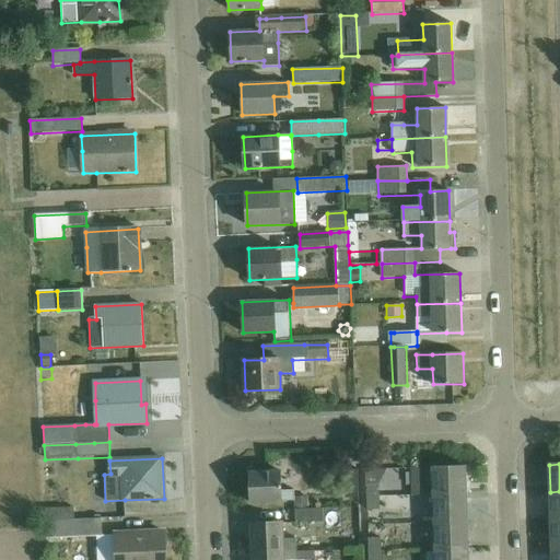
[(433,467),(411,468),(411,497),(434,496),(467,494),(466,467),(433,467)]
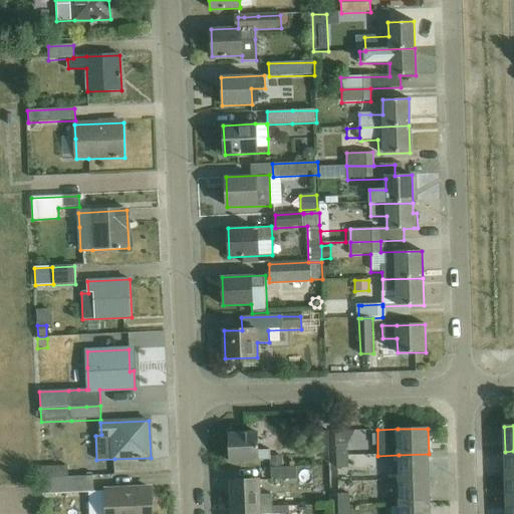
[(329,457),(328,432),(316,432),(316,457),(329,457)]
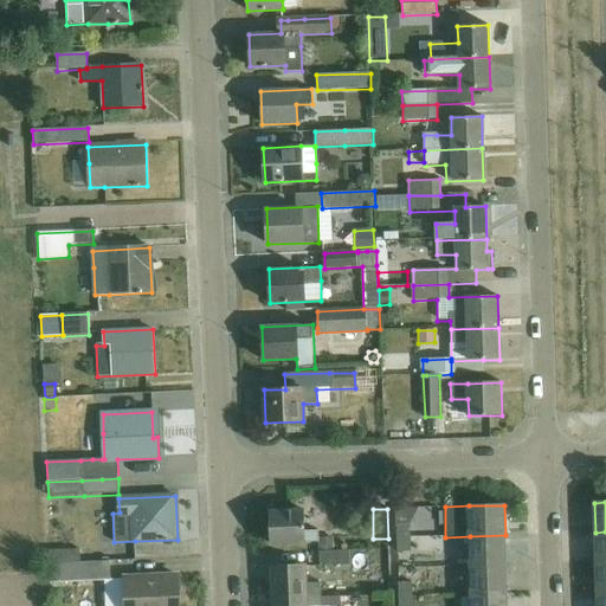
[(302,511),(269,513),(270,545),(318,543),(318,537),(317,530),(303,532),(302,511)]
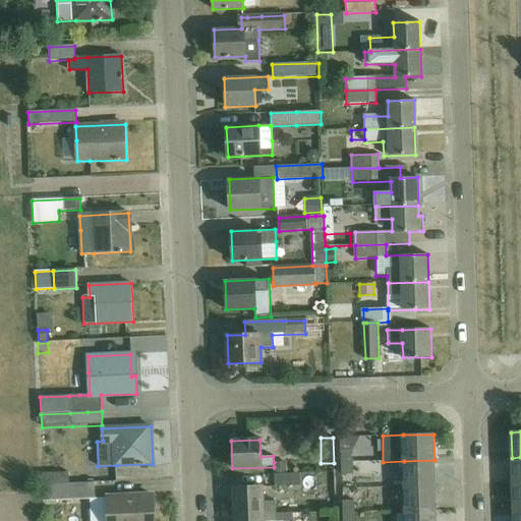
[(341,462),(353,461),(352,449),(341,450),(341,462)]
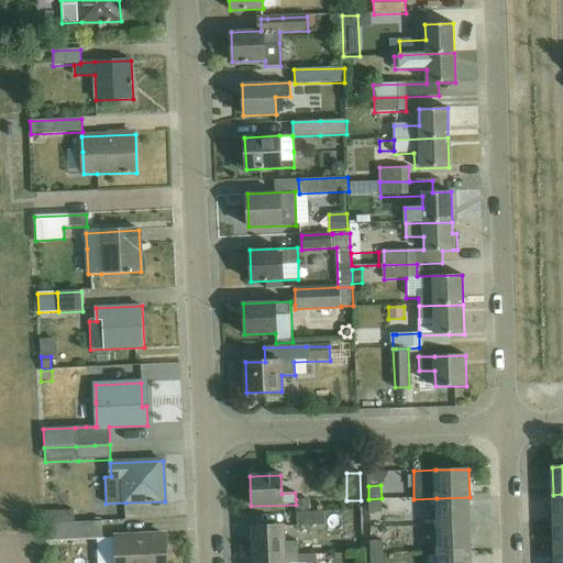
[(562,494),(553,495),(554,522),(562,521),(562,494)]
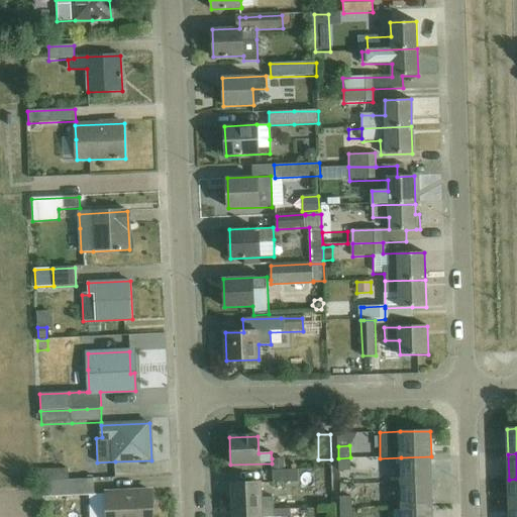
[(431,456),(401,457),(402,483),(432,482),(431,456)]
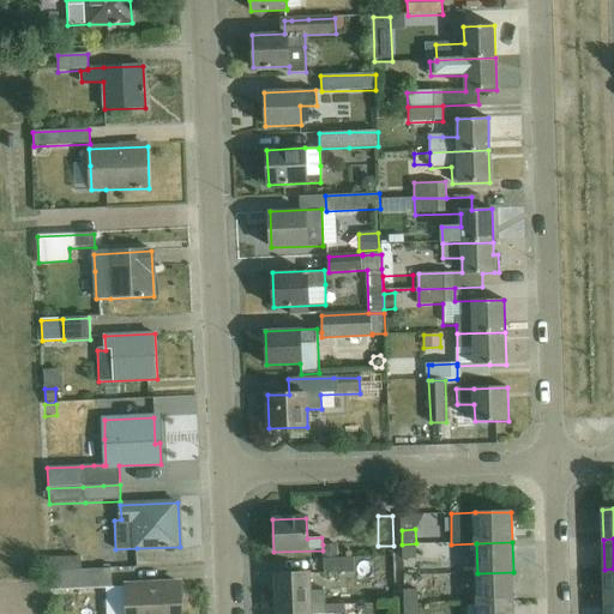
[(416,558),(416,543),(402,545),(402,559),(416,558)]
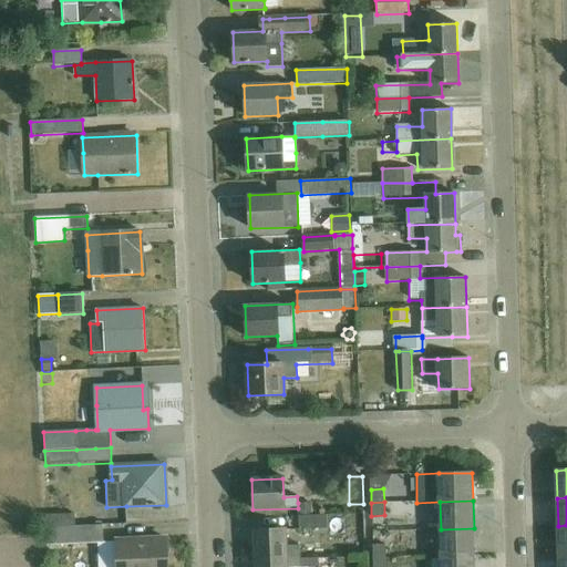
[(311,503),(298,503),(298,508),(298,517),(312,516),(311,503)]
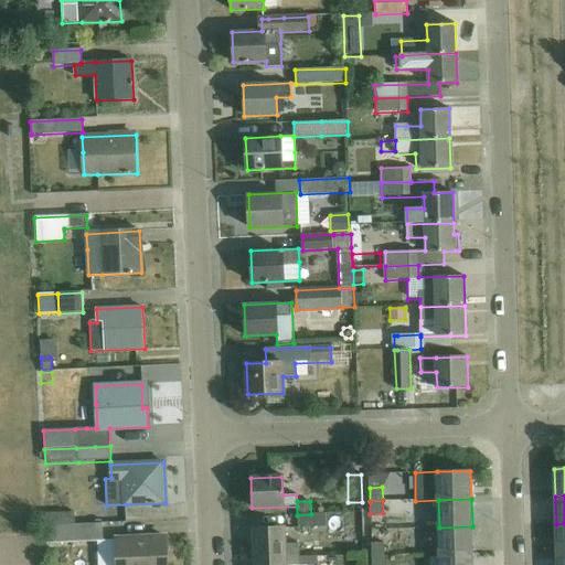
[(48,526),(76,525),(75,512),(48,513),(48,526)]
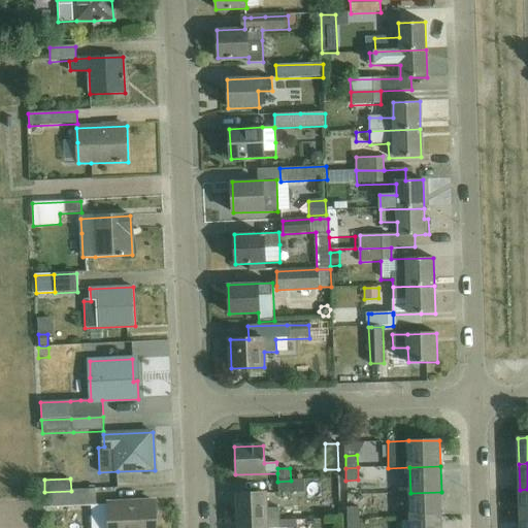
[(304,481),(291,481),(277,482),(277,494),(304,492),(304,483),(304,481)]
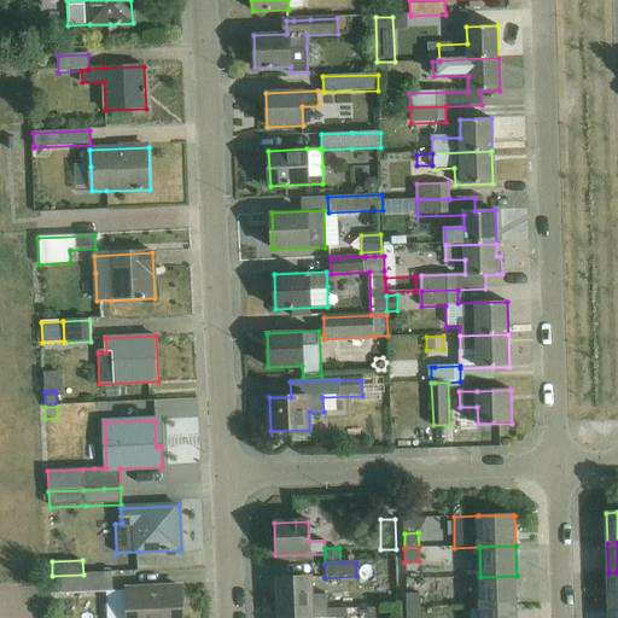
[(111,573),(83,575),(52,576),(53,595),(108,593),(108,617),(182,617),(182,588),(128,590),(112,590),(111,573)]
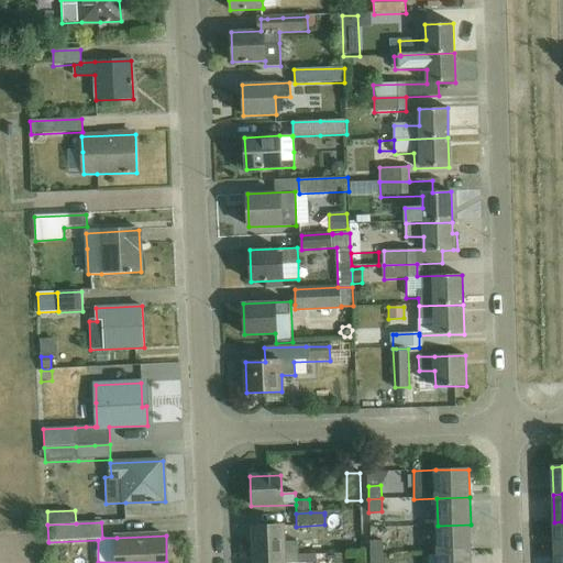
[(254,555),(297,553),(297,544),(284,544),(283,525),(253,526),(254,555)]
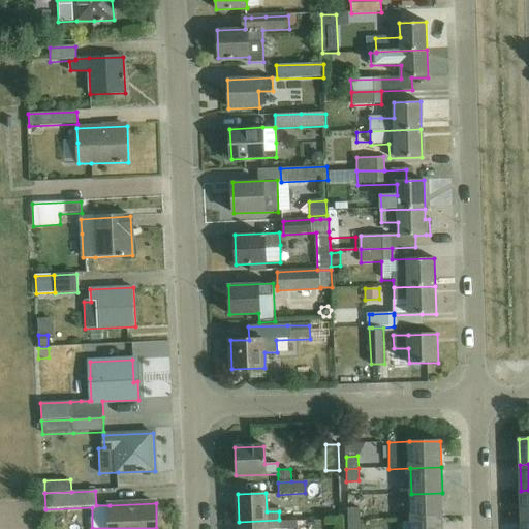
[(442,519),(442,493),(411,494),(411,520),(442,519)]
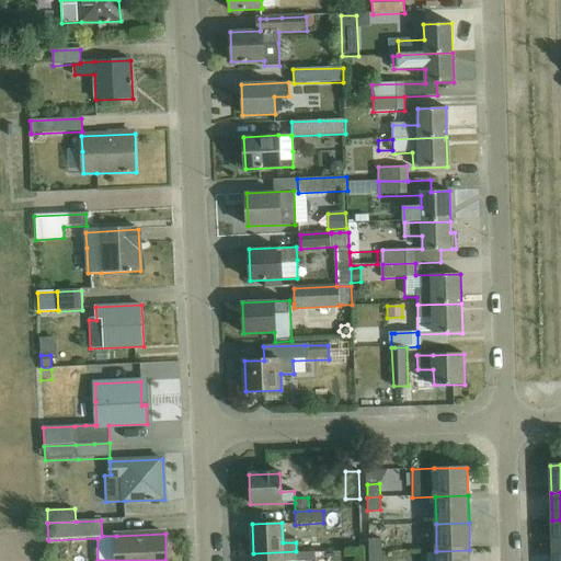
[(368,552),(381,551),(381,538),(368,538),(368,552)]
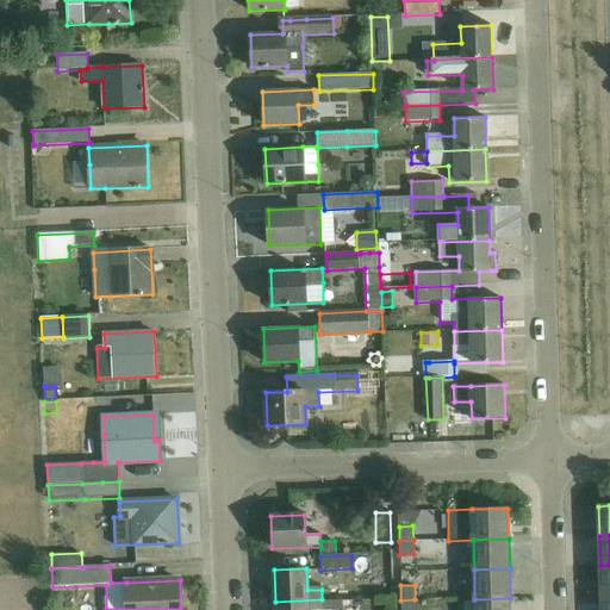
[(342,598),(322,599),(275,602),(274,609),(334,609),(342,609),(342,598)]
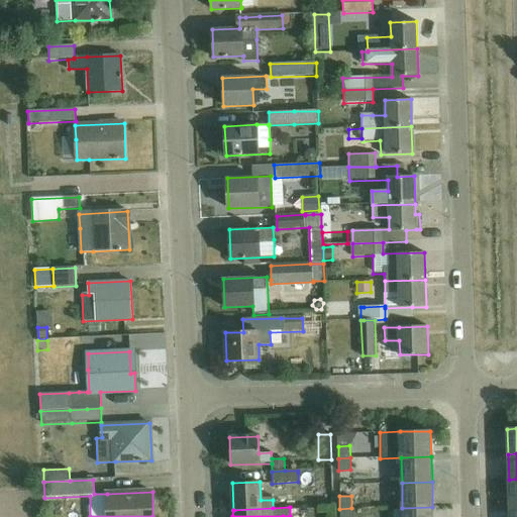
[(380,507),(360,508),(360,516),(377,516),(380,516),(380,507)]
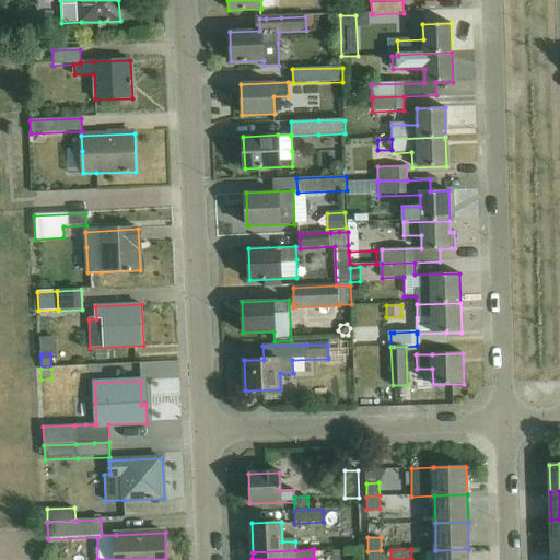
[(468,559),(468,549),(435,550),(435,559),(468,559)]
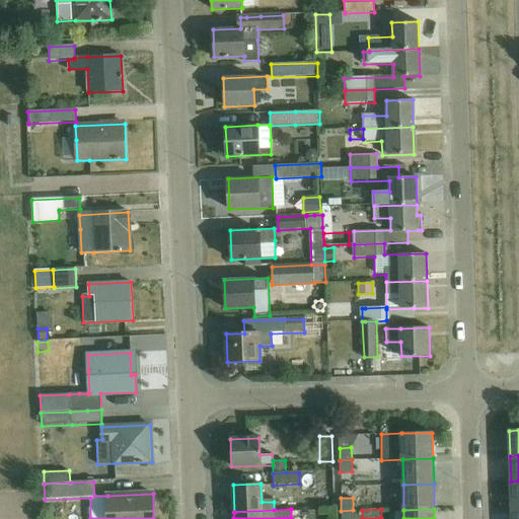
[(352,518),(353,510),(341,511),(341,518),(352,518)]
